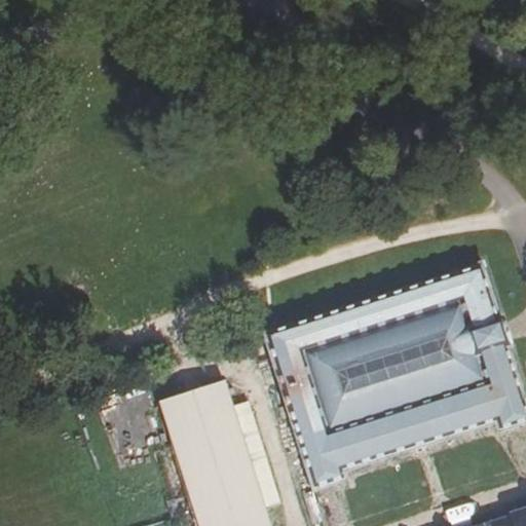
[(525,425),(525,396),(483,264),(262,334),(312,492),(313,492),(347,481),(345,473),(495,425),(498,434),(525,425)]
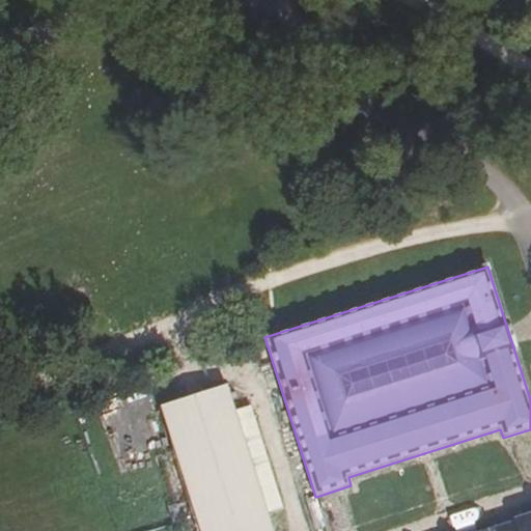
[(236,413),(228,385),(160,407),(199,530),(273,530),(268,512),(236,413)]
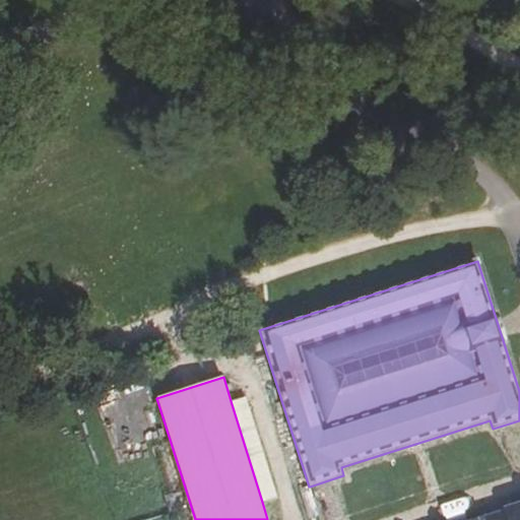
[(275,498),(245,399),(232,404),(262,502),(275,498)]
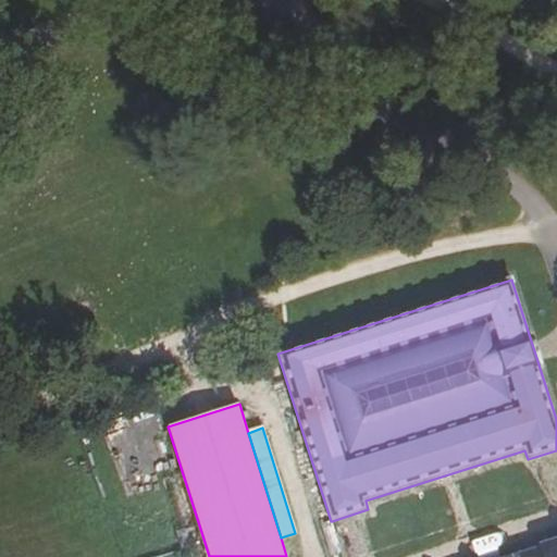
[(341,553),(332,521),(331,521),(322,524),(332,556),(341,553)]
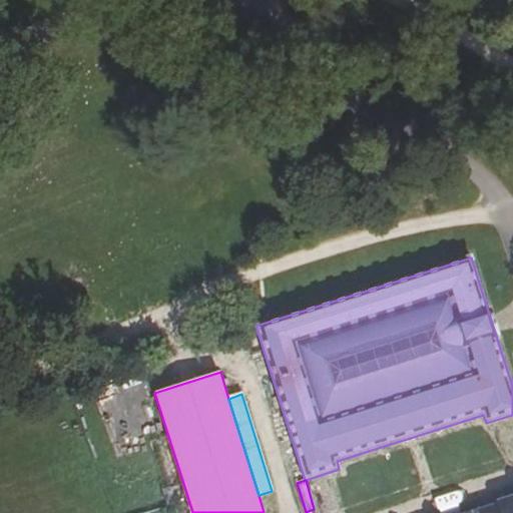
[(512,512),(512,498),(500,502),(500,505),(474,512),(512,512)]
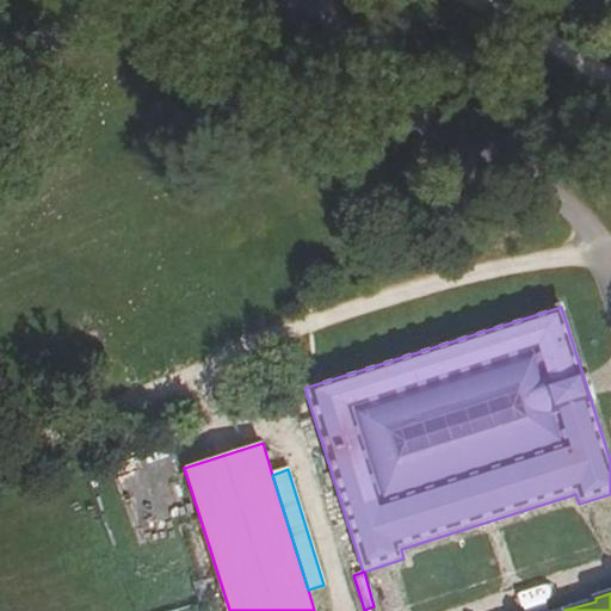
All buildings are outlined.
